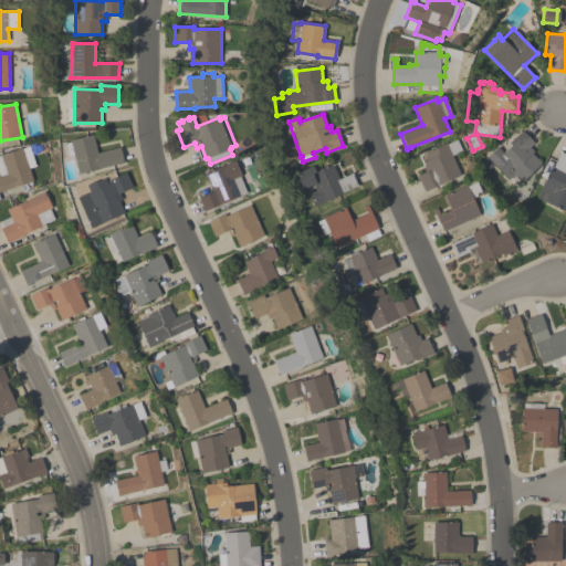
[(486,170),(480,164),(496,148),(494,146),(516,125),(534,143),(530,147),(534,152),(532,153),(542,163),(522,182),(520,180),(514,186),(494,164),(491,167),(486,170)]
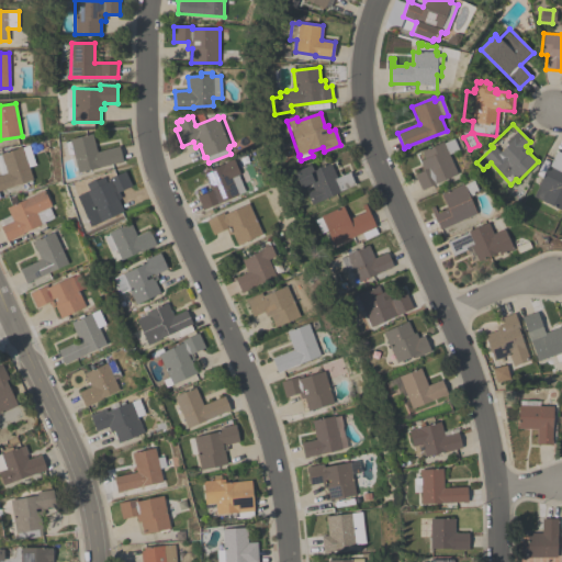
[(72,154),(67,155),(64,143),(70,141),(69,139),(92,134),(97,152),(119,146),(123,163),(117,164),(117,163),(78,172),(72,154)]
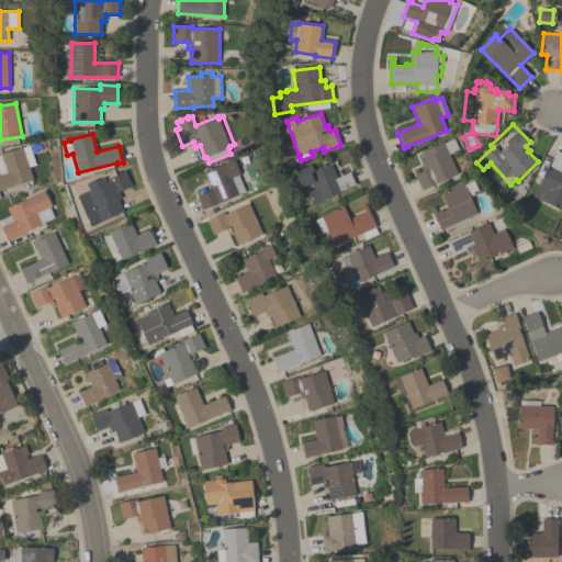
[(444,143),(453,138),(459,149),(449,154),(458,175),(422,190),(415,175),(424,170),(419,161),(425,159),(422,152),(442,142),(444,143)]
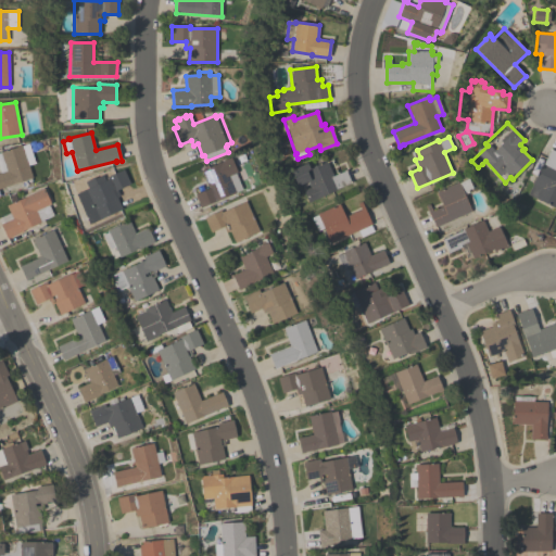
[(0,151),(22,144),(22,146),(28,143),(35,163),(28,165),(33,178),(0,188),(0,151)]
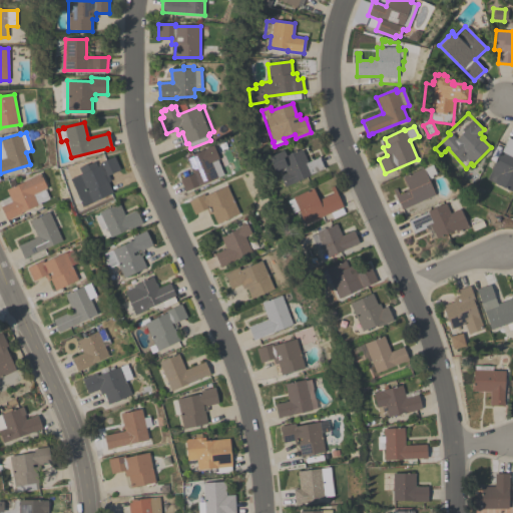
[(512,189),(512,191),(487,179),(492,169),(491,169),(502,148),(502,149),(508,137),(512,139),(512,189)]
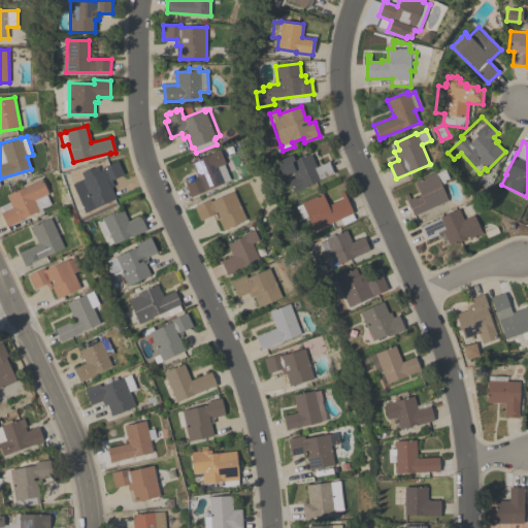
[(185,185),(198,179),(191,162),(220,150),(226,164),(224,164),(230,179),(224,182),(225,184),(191,197),(185,185)]
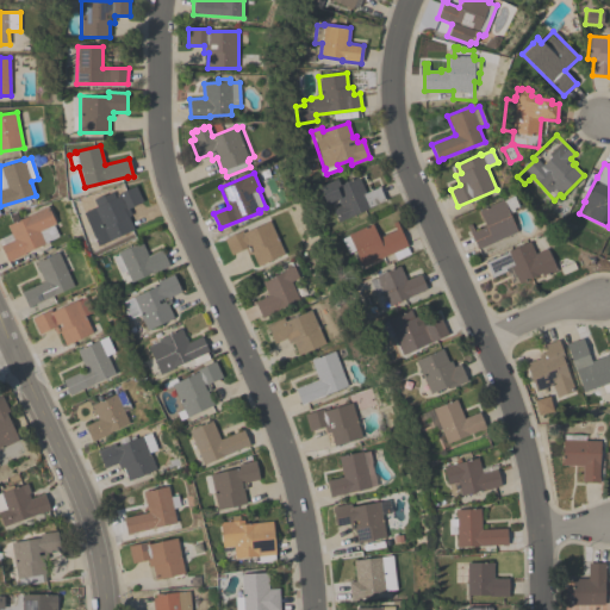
[(366,193),(380,186),(381,188),(380,188),(385,199),(385,198),(386,200),(371,206),(372,207),(338,222),(332,209),(341,205),(337,199),(325,204),(318,187),(336,179),(340,185),(359,176),(366,193)]
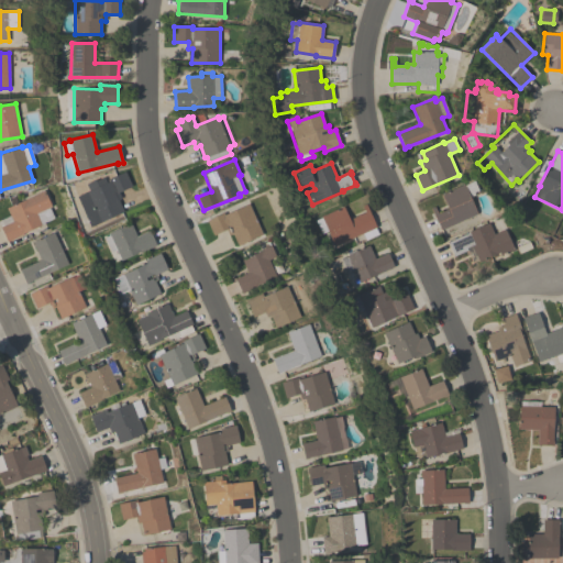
[(88,199),(81,202),(78,197),(85,194),(85,192),(89,190),(86,184),(95,180),(103,177),(106,183),(109,181),(108,179),(125,172),(132,186),(119,192),(121,198),(118,200),(123,211),(98,223),(88,199)]
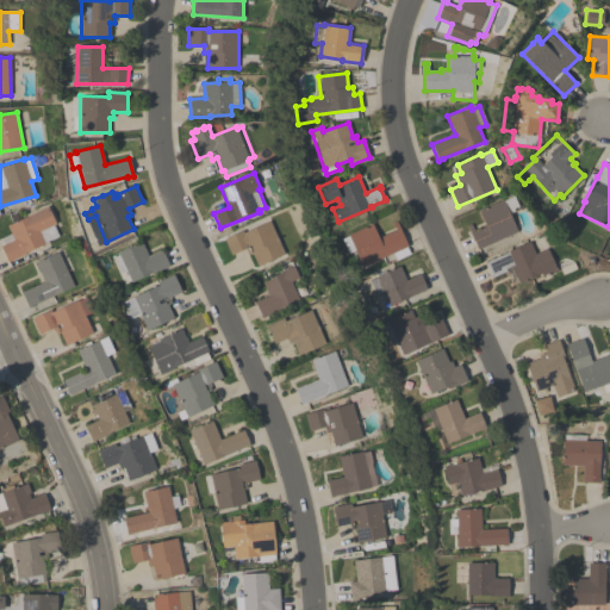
[(478,249),(467,225),(471,224),(474,231),(485,226),(478,211),(503,199),(504,200),(514,195),(518,206),(512,209),(514,211),(509,213),(517,231),(478,249)]
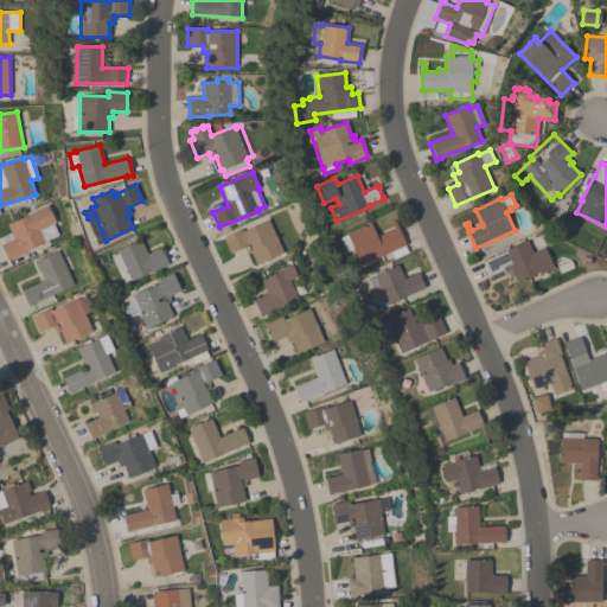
[(0,242),(0,237),(11,232),(7,224),(31,213),(48,205),(56,223),(53,224),(58,235),(48,240),(49,241),(25,251),(25,253),(8,261),(1,244),(0,242)]
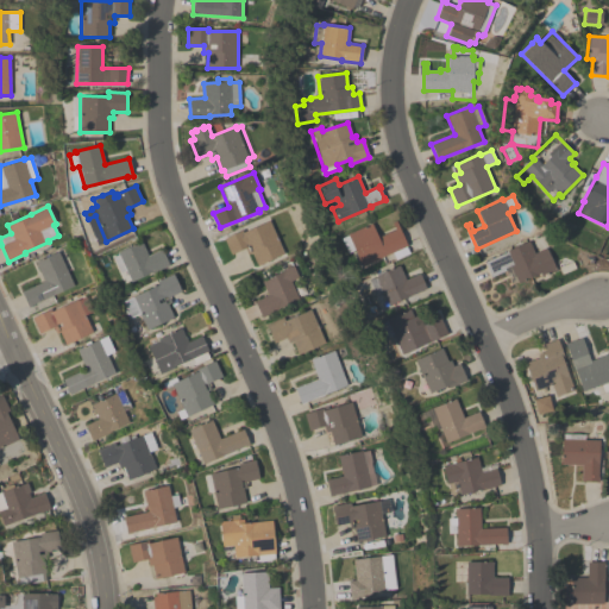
[(284,253),(257,265),(251,252),(248,255),(245,249),(231,255),(224,238),(242,230),(243,232),(269,220),(284,253)]
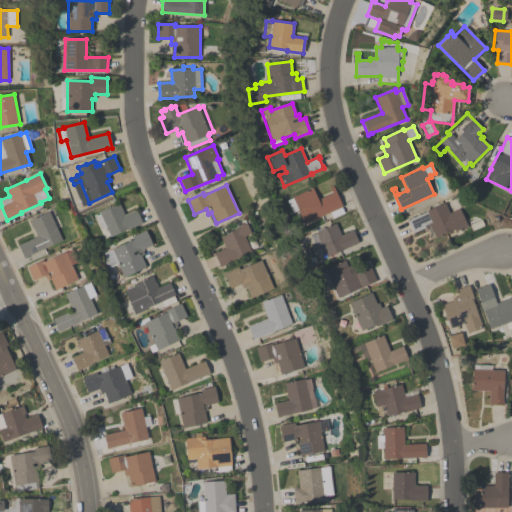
[(340,207),(343,213),(332,218),(329,213),(304,224),(297,210),(292,212),(287,201),(292,198),(292,197),(312,188),(317,200),(332,193),(330,187),(333,186),(342,207),(340,207)]
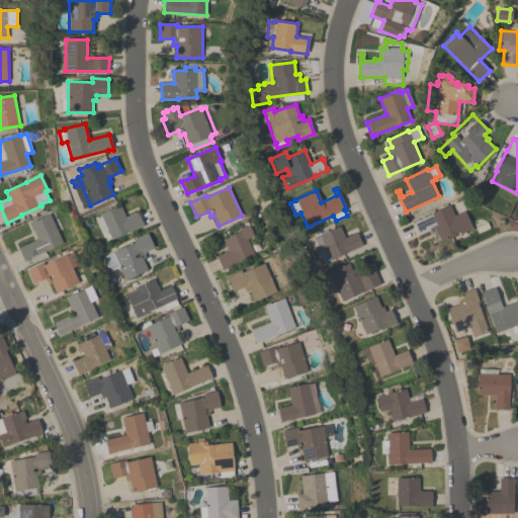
[(97,209),(114,201),(117,206),(120,205),(125,218),(138,211),(144,226),(128,233),(128,232),(111,240),(107,230),(102,232),(96,219),(100,217),(100,214),(97,209)]
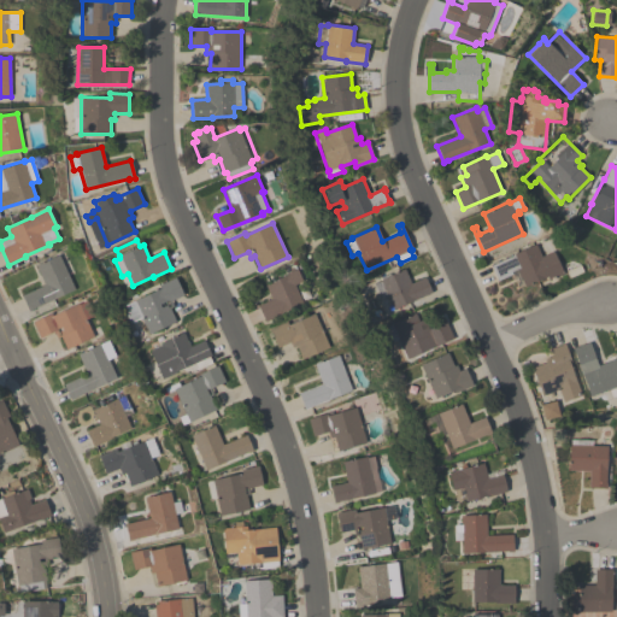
[(524,286),(517,288),(511,275),(498,281),(491,265),(511,256),(511,254),(536,244),(541,257),(553,251),(564,274),(550,281),(547,276),(524,287),(524,286)]
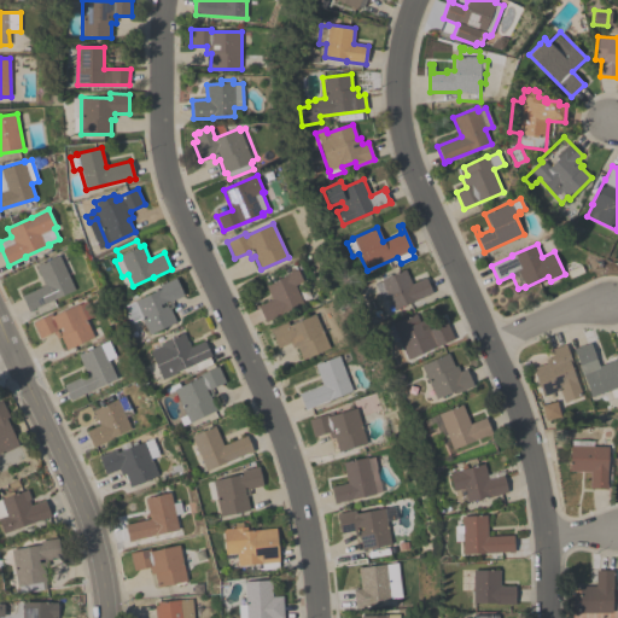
[(75,290),(33,309),(33,310),(29,312),(22,296),(45,285),(36,266),(59,255),(75,290)]
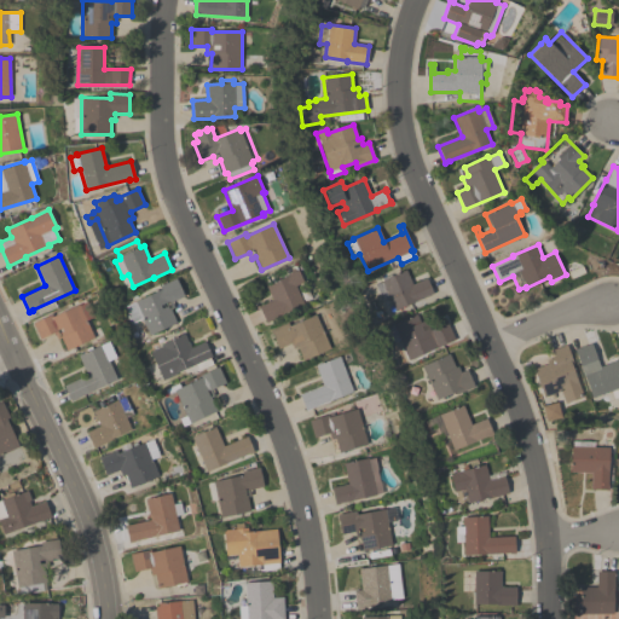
[(272,300),(266,285),(289,275),(298,270),(304,282),(295,285),(304,304),(283,313),(284,314),(266,323),(259,306),(272,300)]
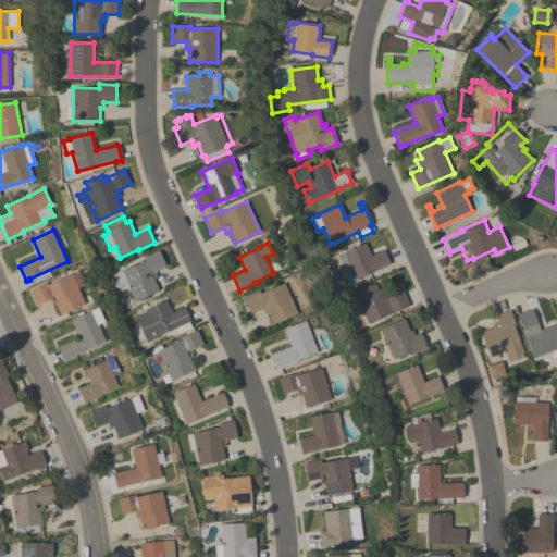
[(349,267),(342,271),(335,257),(343,252),(344,252),(344,250),(351,247),(351,248),(364,243),(371,256),(383,249),(390,263),(356,280),(349,267)]
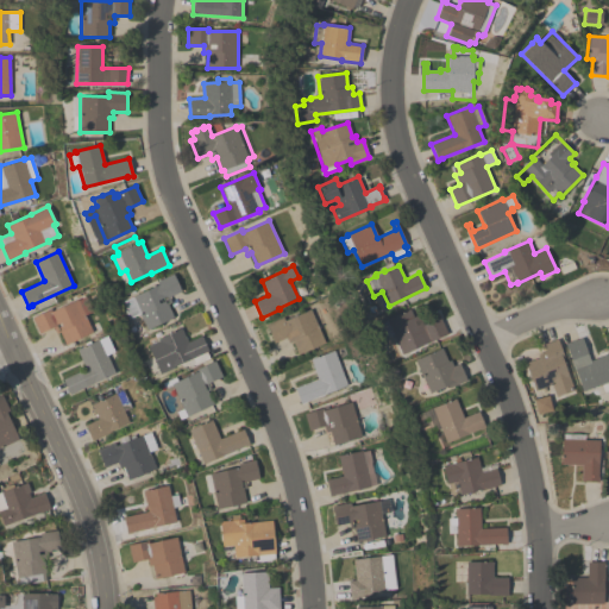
[(139,314),(129,319),(124,311),(126,309),(123,301),(158,284),(157,281),(173,274),(181,292),(169,297),(171,302),(168,305),(174,318),(146,330),(139,314)]
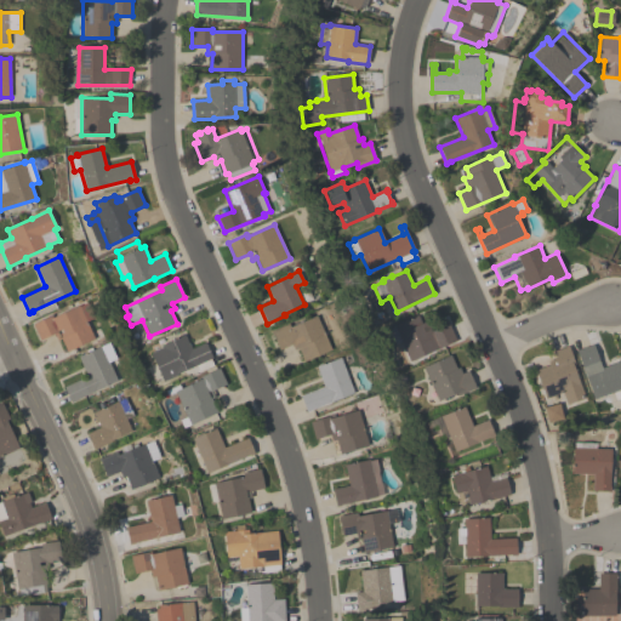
[(79,306),(87,302),(95,318),(86,322),(95,339),(67,352),(61,339),(57,340),(55,334),(40,340),(33,324),(51,315),(52,318),(79,305),(79,306)]
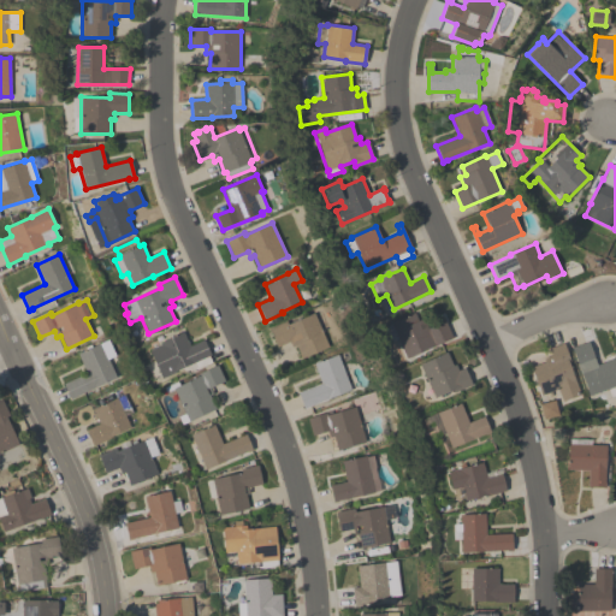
[(286,321),(288,325),(314,313),(329,347),(301,359),(296,345),(291,347),(289,342),(277,347),(268,329),(286,321)]
